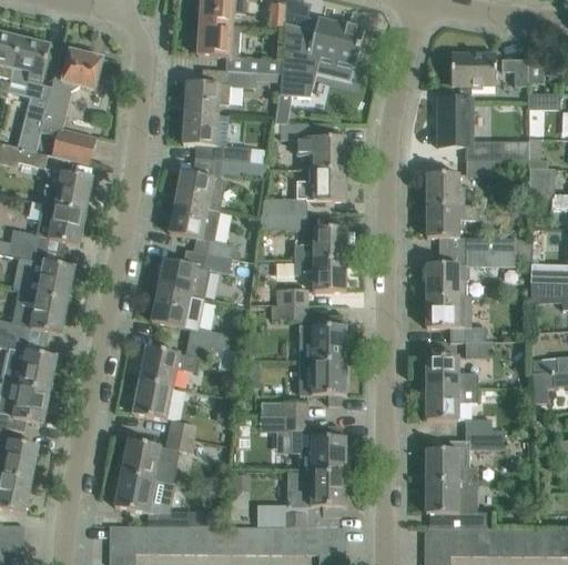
[(245,13),(246,0),(201,0),(200,23),(233,26),(233,12),(245,13)]
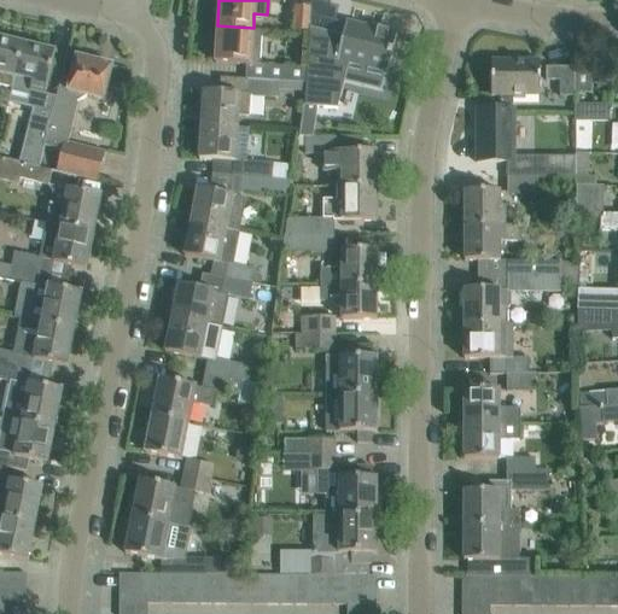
[(309,24),(310,4),(296,3),(293,30),(309,31),(309,24)]
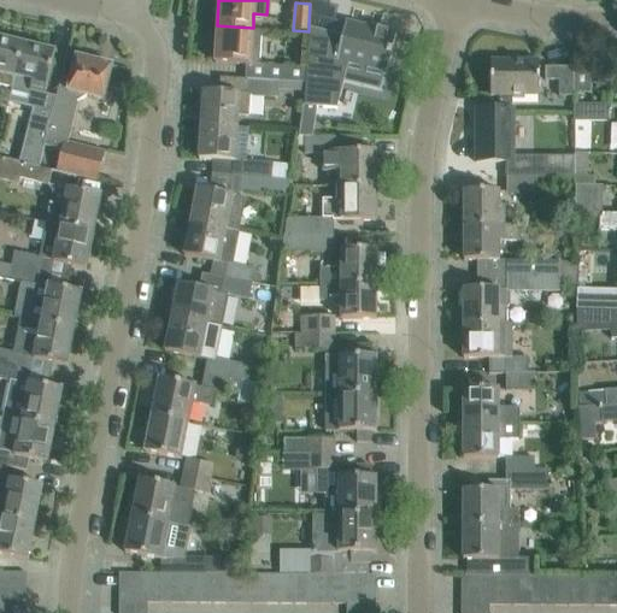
[(309,24),(309,31),(306,64),(305,80),(304,104),(316,104),(336,105),(347,60),(365,65),(365,66),(365,72),(369,76),(375,77),(380,75),(382,70),(383,71),(383,69),(387,70),(395,33),(391,30),(391,29),(377,25),(376,28),(345,19),(342,33),(309,24)]
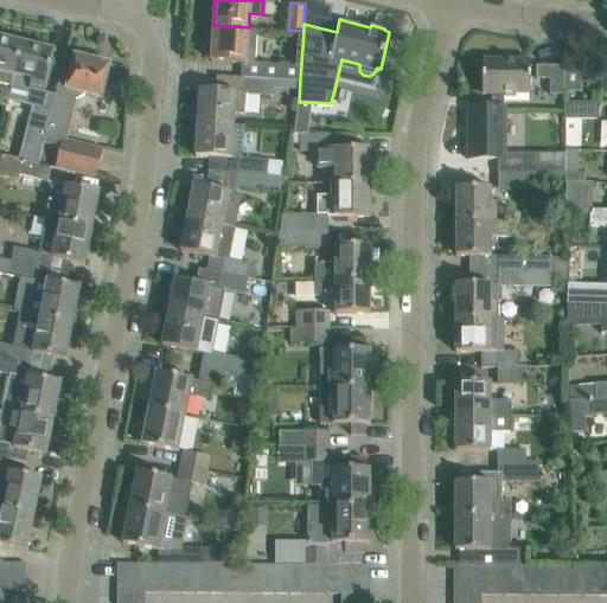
[(257,29),(249,27),(213,25),(211,59),(255,62),(255,61),(257,29)]
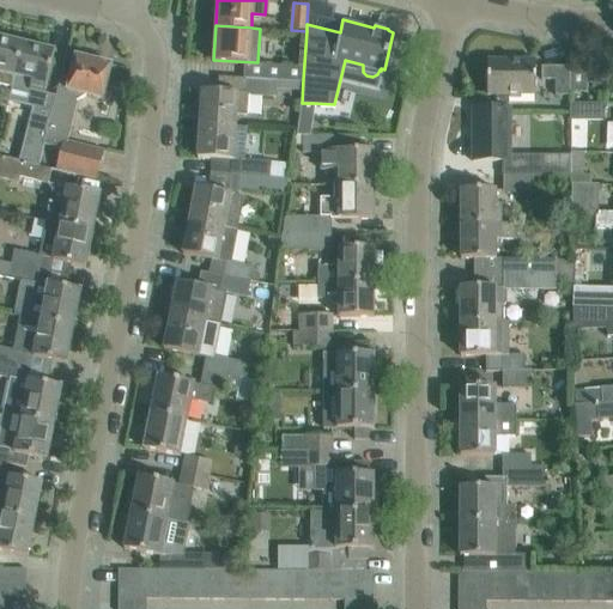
[(0,67),(14,72),(22,41),(0,35),(0,67)]
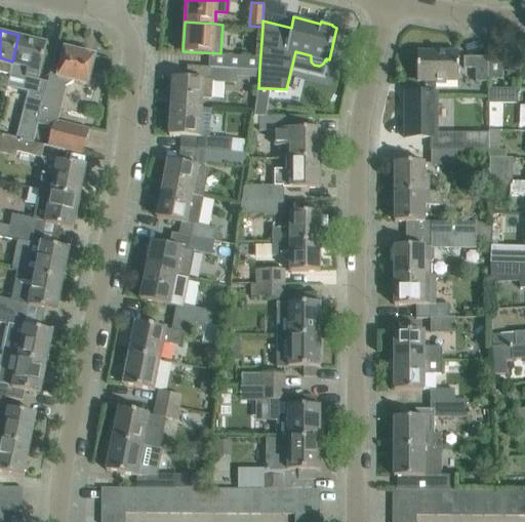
[(46,42),(18,35),(12,62),(27,65),(25,74),(38,77),(46,42)]
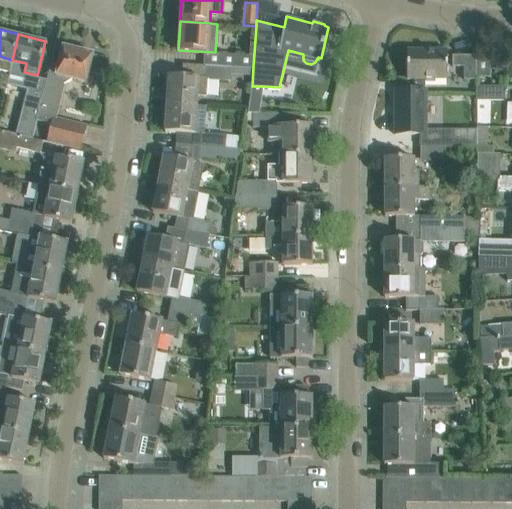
[(86,81),(93,52),(63,45),(59,62),(51,60),(37,119),(51,122),(53,116),(56,116),(64,83),(63,82),(71,77),(86,81)]
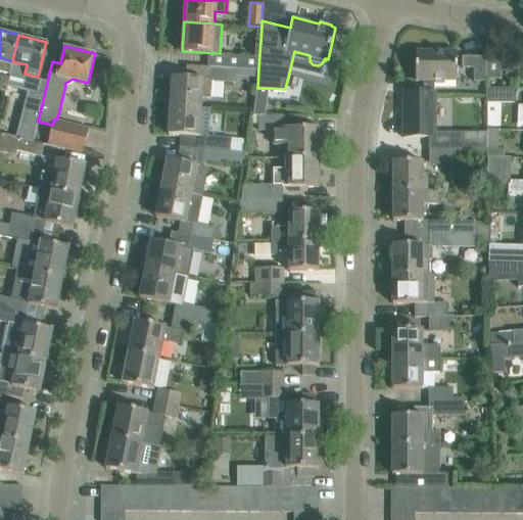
[(423,79),(433,79),(457,79),(457,49),(416,49),(416,79),(423,79)]
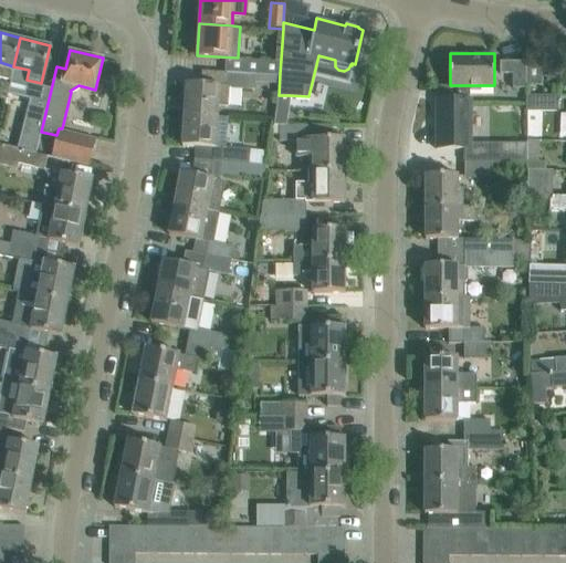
[(280,73),(281,59),(238,56),(238,58),(237,71),(255,72),(280,73)]
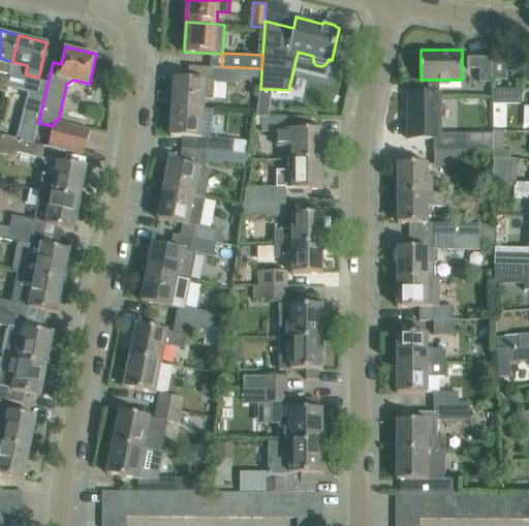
[(492,76),(492,55),(467,55),(467,66),(478,66),(478,80),(491,80),(491,76),(492,76)]
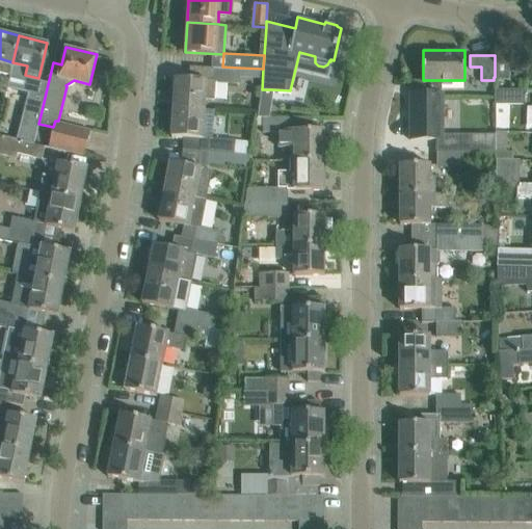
[(508,55),(495,55),(495,77),(508,77),(508,55)]
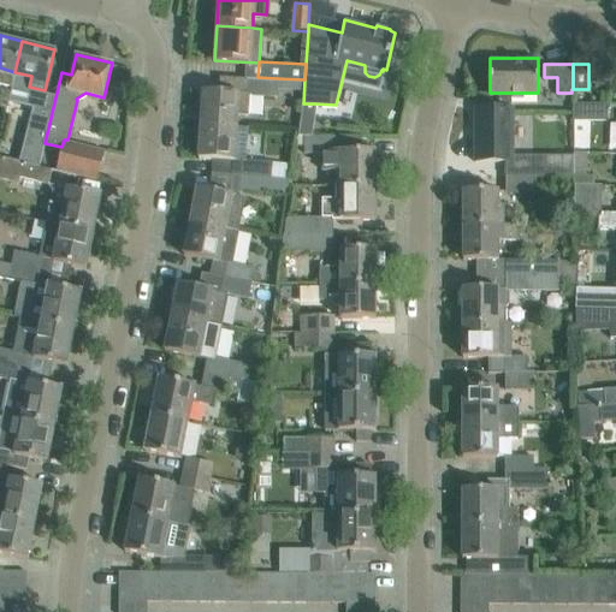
[(277,94),(278,78),(258,77),(219,75),(218,89),(202,88),(200,123),(236,125),(237,113),(248,113),(249,91),(277,94)]
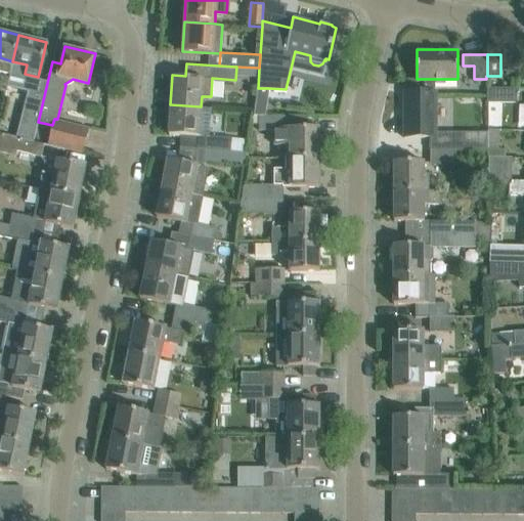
[(436,91),(434,91),(434,79),(424,79),(424,90),(403,90),(403,135),(430,135),(430,148),(454,148),(488,148),(488,131),(436,131),(436,91)]
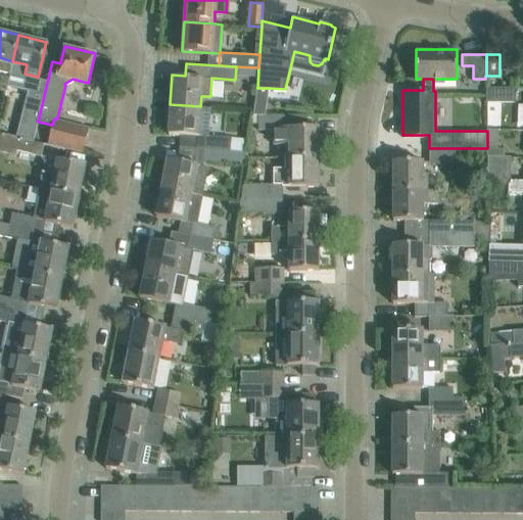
[(35,81),(29,102),(27,111),(38,114),(46,84),(35,81)]
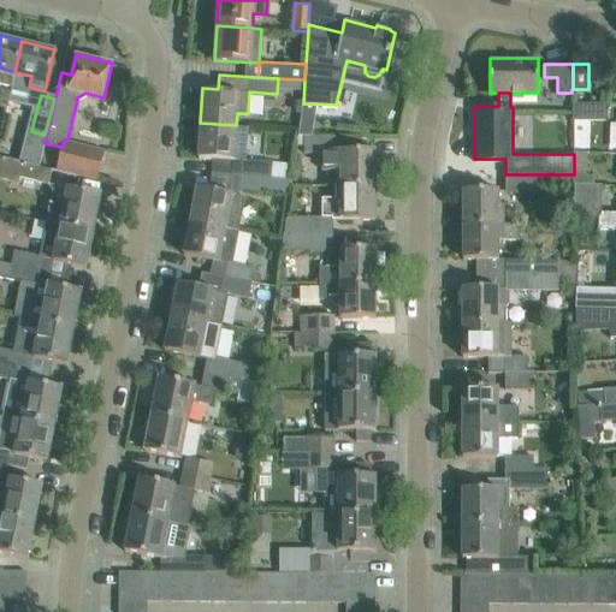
[(302,104),(298,135),(303,135),(312,135),(315,104),(303,104),(302,104)]
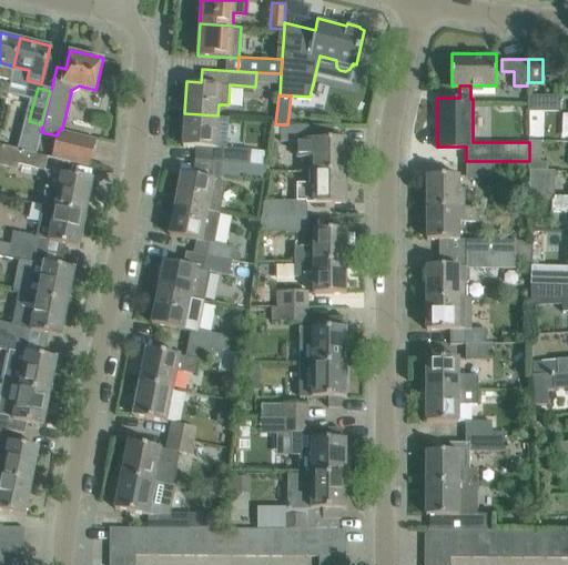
[(558,96),(527,96),(527,109),(558,109),(558,96)]
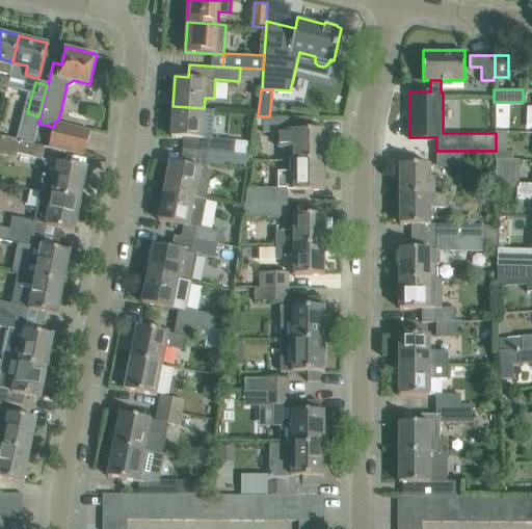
[(202,137),(204,108),(173,106),(171,135),(202,137)]
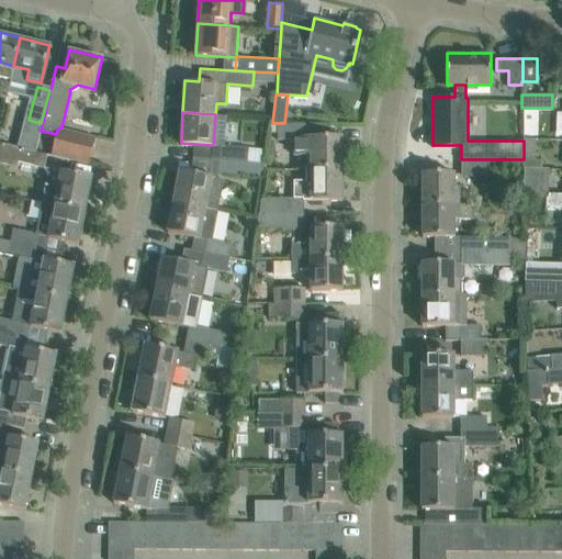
[(329,123),(307,123),(284,123),(277,123),(277,137),(294,137),(294,154),(306,154),(306,167),(343,167),(343,135),(329,135),(329,123)]
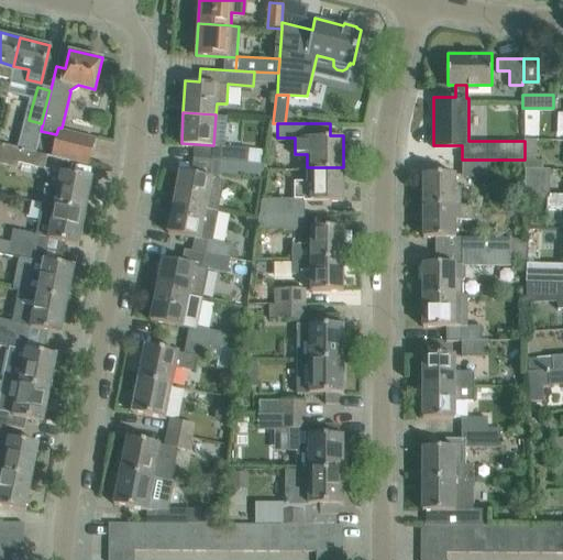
[(88,162),(95,136),(62,128),(58,128),(56,134),(52,154),(68,158),(68,157),(88,162)]
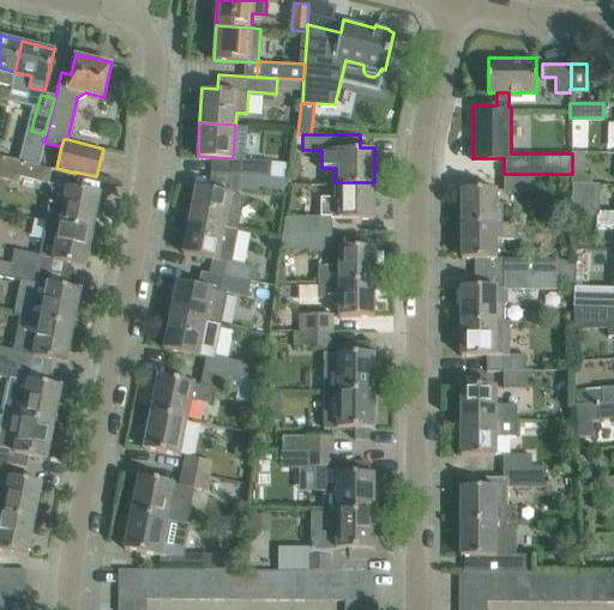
[(52,167),(0,155),(0,175),(19,181),(20,175),(48,182),(52,167)]
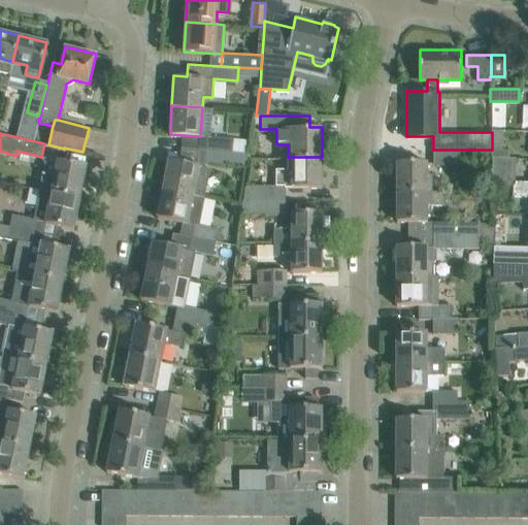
[(229,151),(229,137),(206,136),(205,150),(244,154),(244,152),(229,151)]
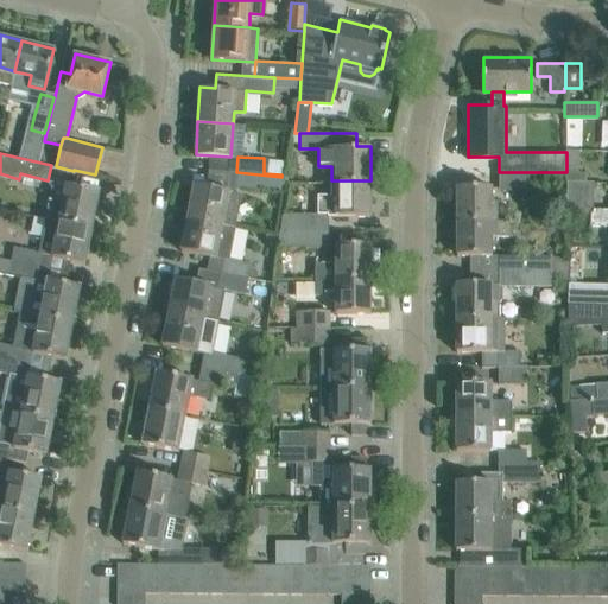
[(593,180),(587,180),(587,171),(567,170),(567,196),(593,197),(593,180)]
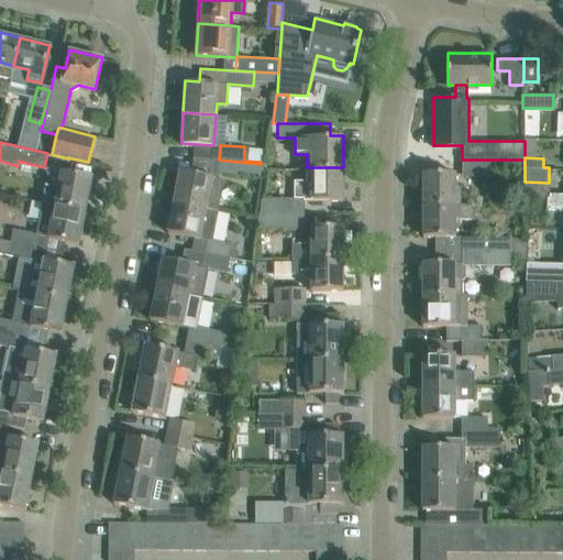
[(260,176),(261,164),(219,160),(218,173),(260,176)]
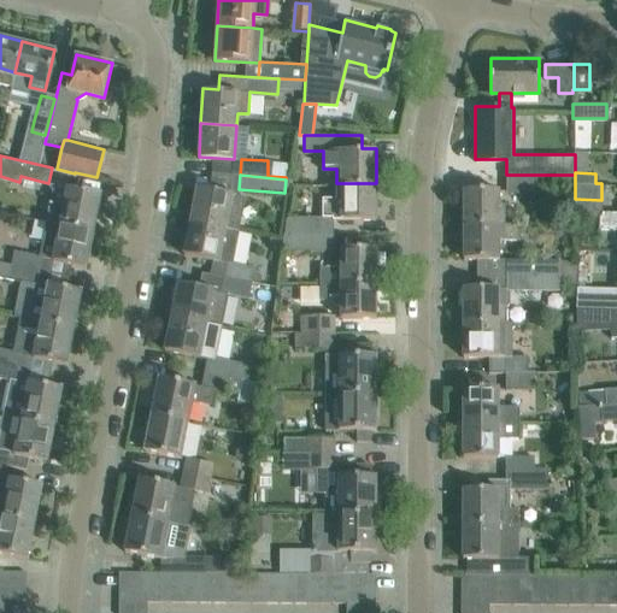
[(535,193),(535,175),(506,175),(506,193),(535,193)]
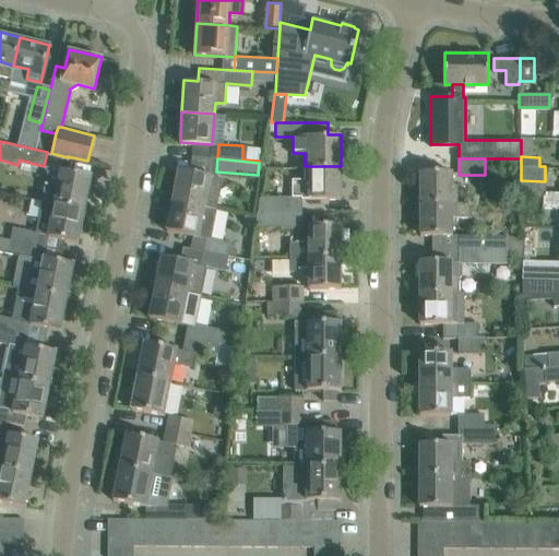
[(341,198),(341,166),(305,166),(305,179),(292,179),(292,196),(292,198),(301,198),(341,198)]
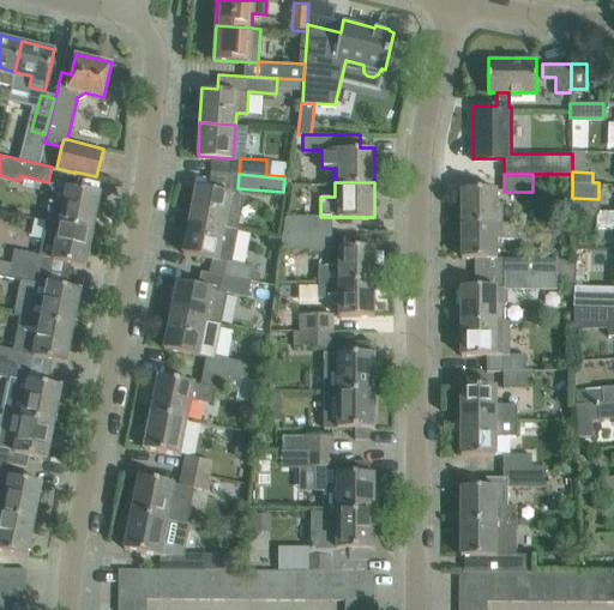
[(101,192),(77,187),(68,185),(67,189),(52,187),(46,218),(92,228),(101,192)]
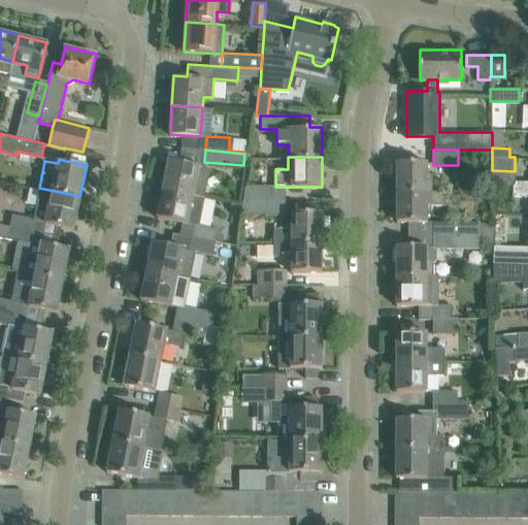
[(204,196),(210,168),(199,165),(168,159),(163,188),(204,196)]
